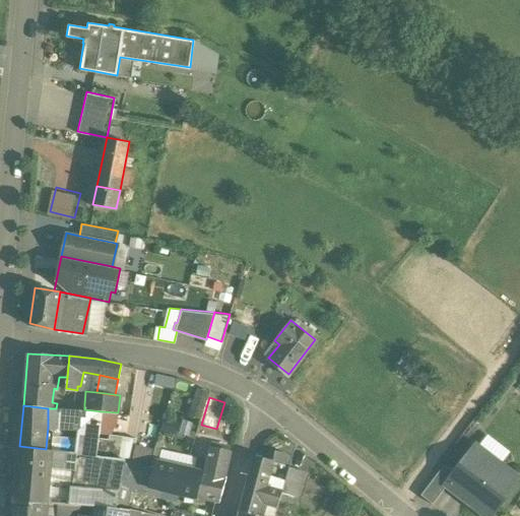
[(56,408),(48,408),(48,427),(80,429),(81,410),(76,410),(56,408)]
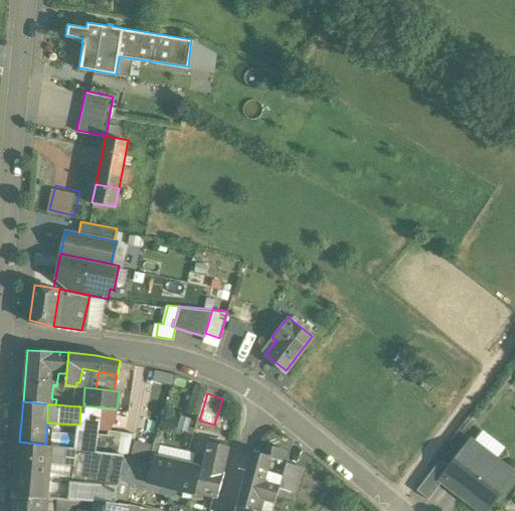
[(83,405),(80,405),(80,406),(79,424),(76,448),(97,451),(98,433),(101,407),(83,405)]
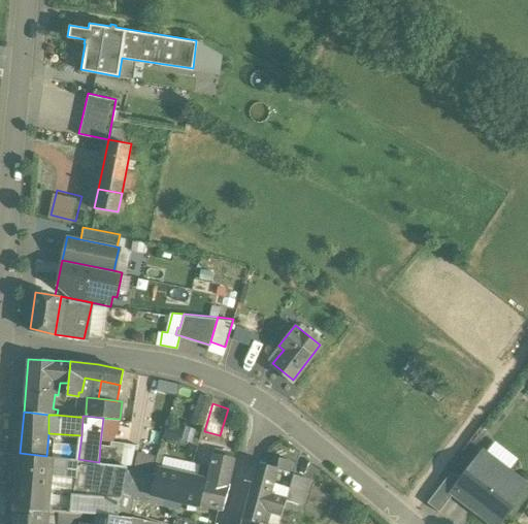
[(139,445),(111,440),(110,446),(100,444),(99,462),(110,463),(127,465),(127,466),(135,468),(137,452),(139,445)]
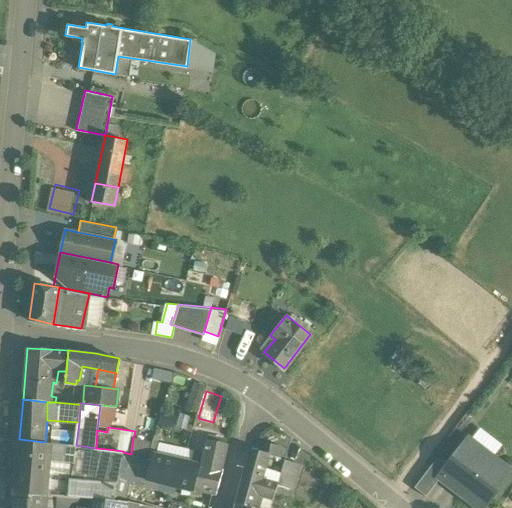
[(206,441),(204,450),(203,453),(201,464),(194,489),(216,494),(223,469),(222,469),(225,455),(228,446),(215,442),(216,438),(208,436),(206,441)]
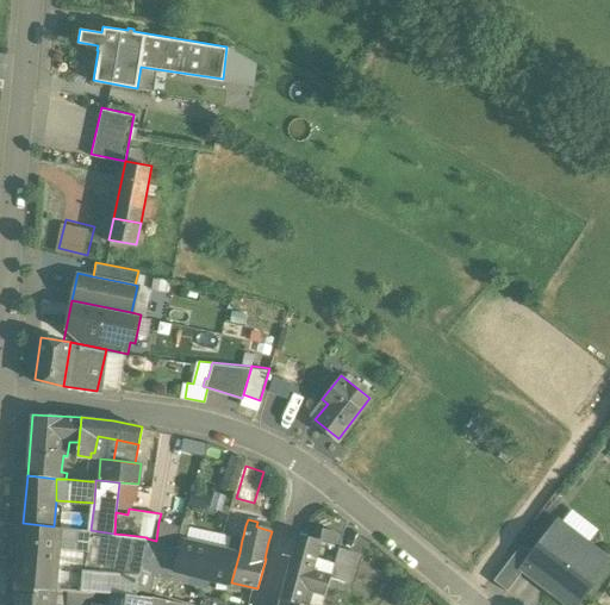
[(591,542),(560,519),(534,554),(524,566),(526,567),(574,604),(609,560),(589,544),(591,542)]
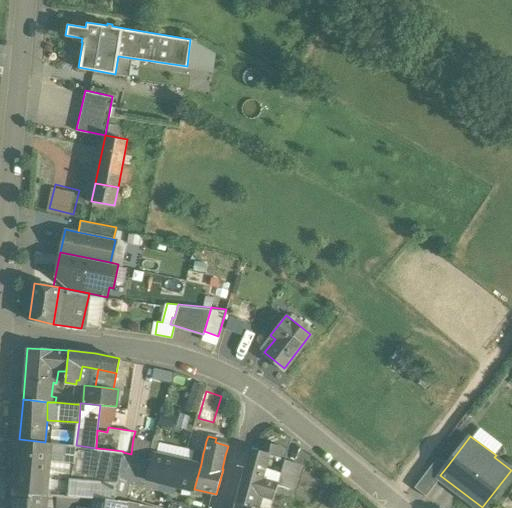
[(150,442),(133,438),(131,454),(145,457),(150,442)]
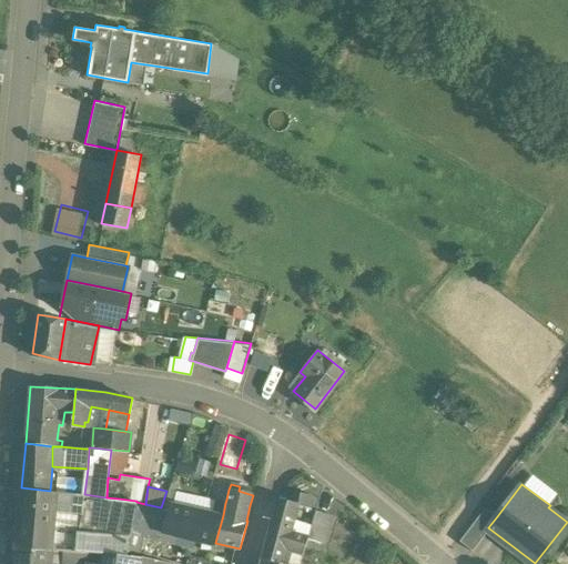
[(21,487),(16,549),(52,550),(52,527),(54,506),(58,492),(50,491),(21,487)]
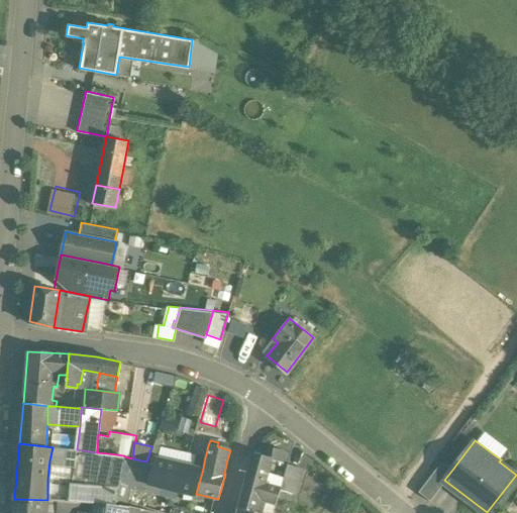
[(208,445),(199,443),(197,452),(206,454),(208,445)]
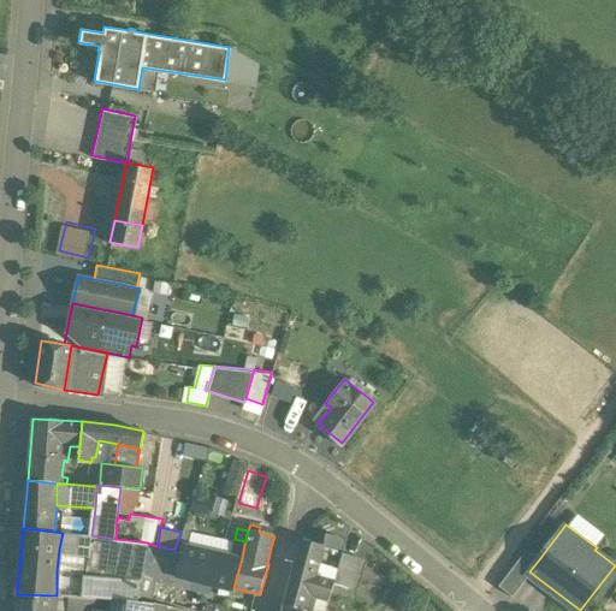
[(300,543),(283,605),(306,610),(312,610),(313,610),(317,597),(327,598),(333,581),(314,575),(323,549),(336,551),(339,537),(312,531),(309,545),(300,543)]
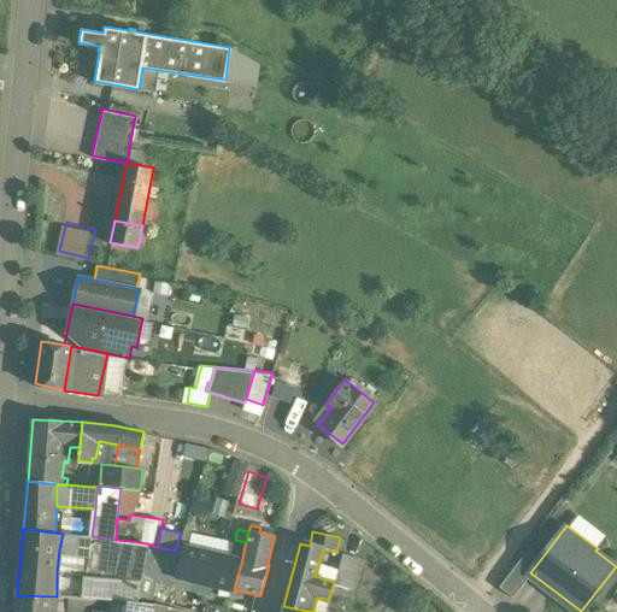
[(118,577),(82,575),(81,598),(113,600),(139,601),(140,583),(142,569),(148,545),(148,543),(129,541),(118,577)]
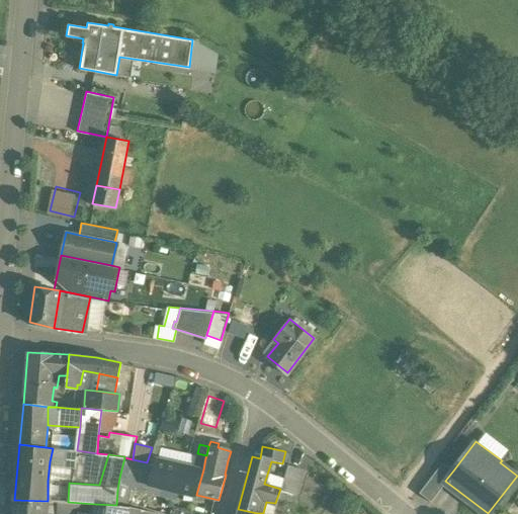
[(133,459),(124,457),(119,478),(144,483),(150,463),(147,462),(133,459)]
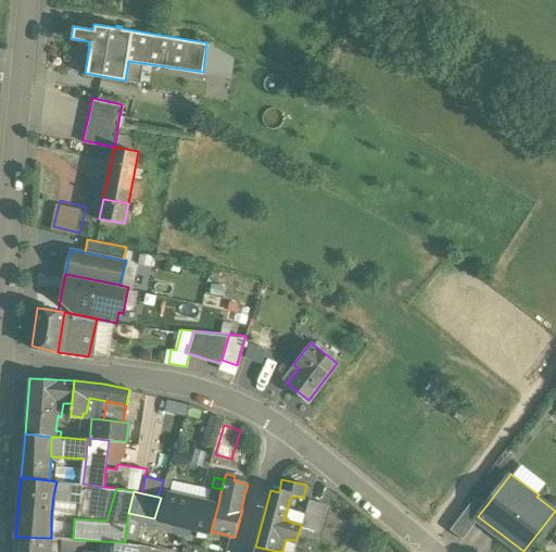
[(215,491),(212,503),(218,504),(220,492),(215,491)]
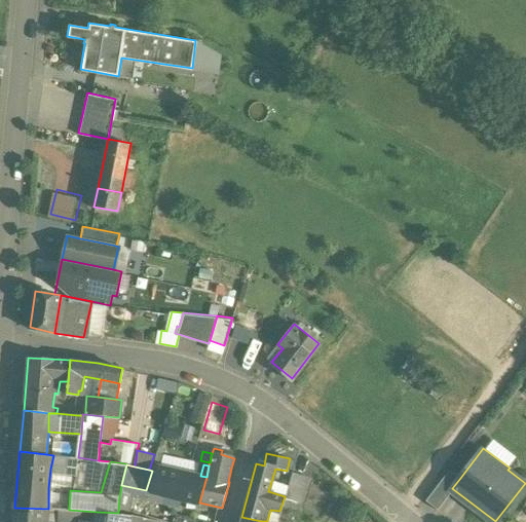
[(200,476),(158,465),(151,491),(199,502),(207,477),(200,476)]
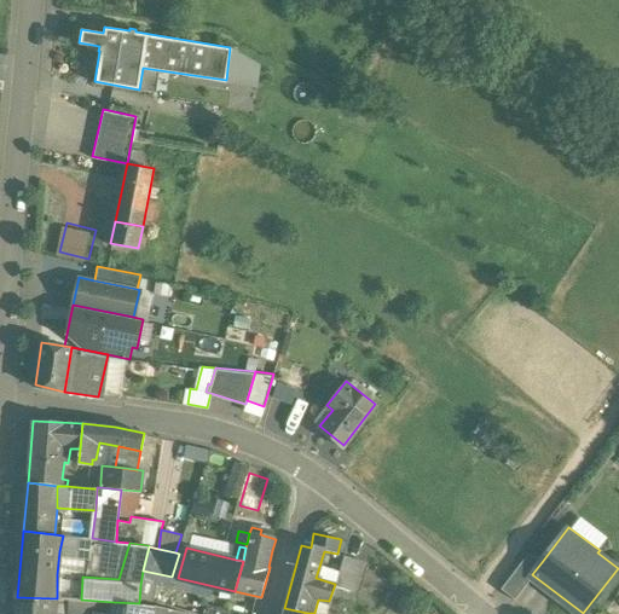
[(528,552),(502,588),(516,598),(533,575),(532,574),(542,562),(528,552)]
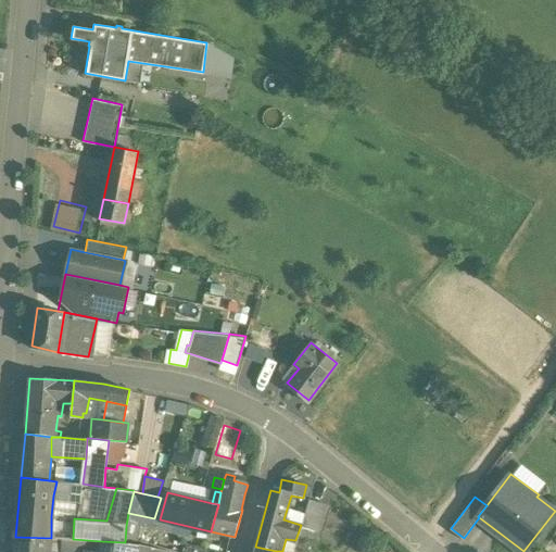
[(308,499),(301,525),(317,530),(325,503),(308,499)]
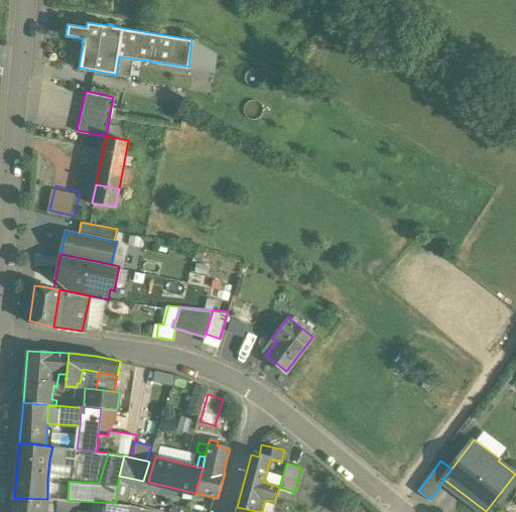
[(69,480),(47,479),(47,499),(68,500),(69,481),(69,480)]
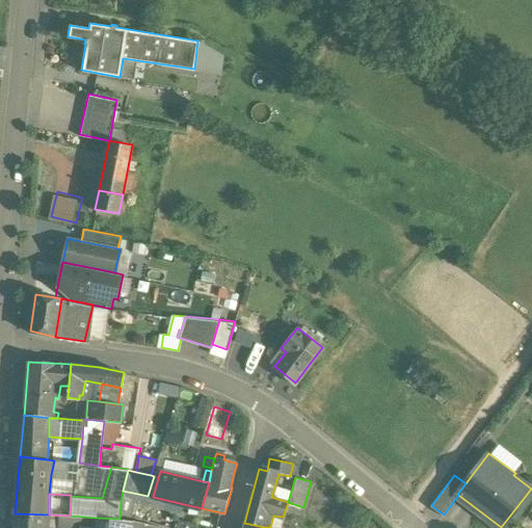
[(49,515),(15,513),(12,527),(47,527),(48,526),(49,515)]
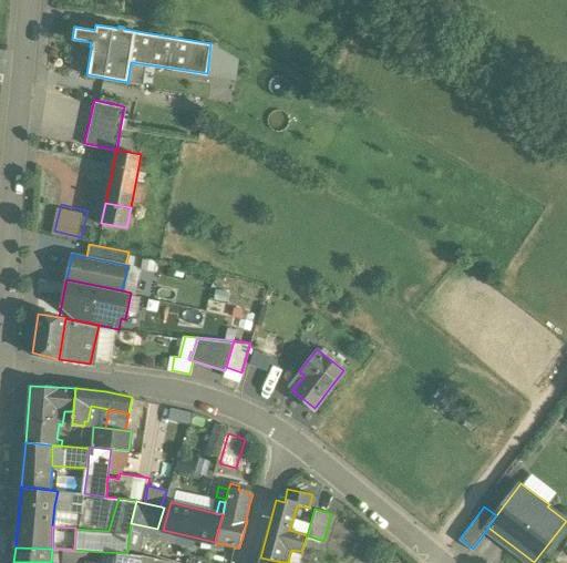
[(74,550),(52,549),(51,561),(102,562),(104,552),(74,550)]
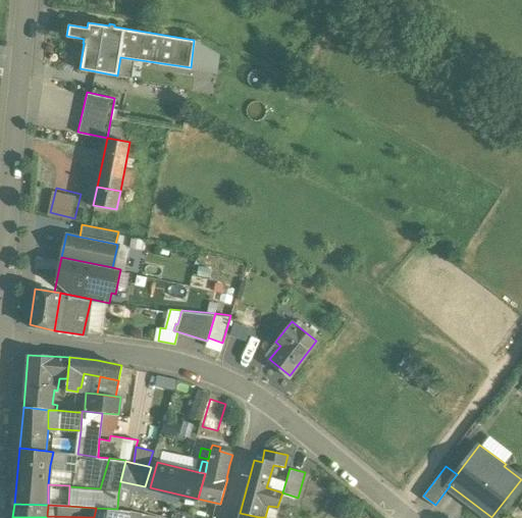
[(94,517),(93,517),(131,517),(133,512),(117,510),(117,509),(96,508),(94,517)]
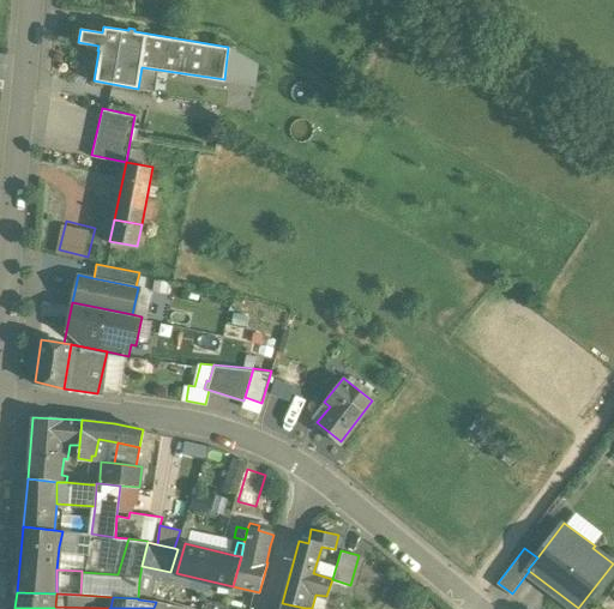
[(205,598),(202,608),(227,608),(229,604),(205,598)]
